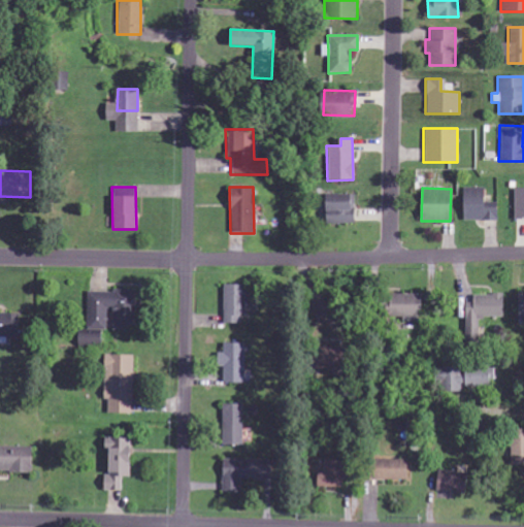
[(497,220),(497,202),(484,202),(484,188),(462,188),(461,220),(497,220)]
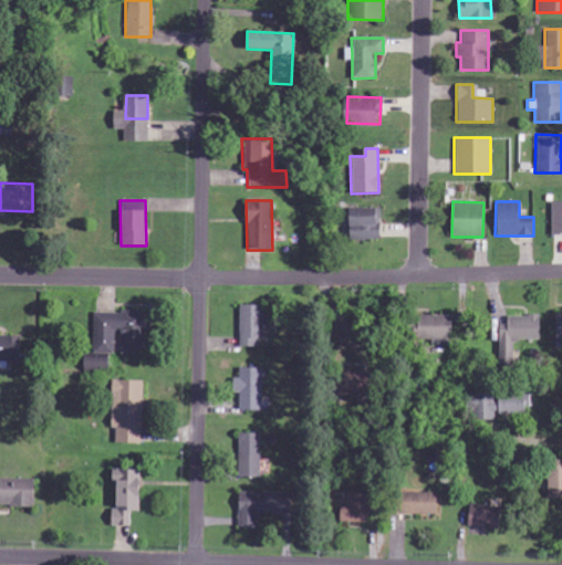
[(350,239),(380,240),(380,208),(351,208),(350,239)]
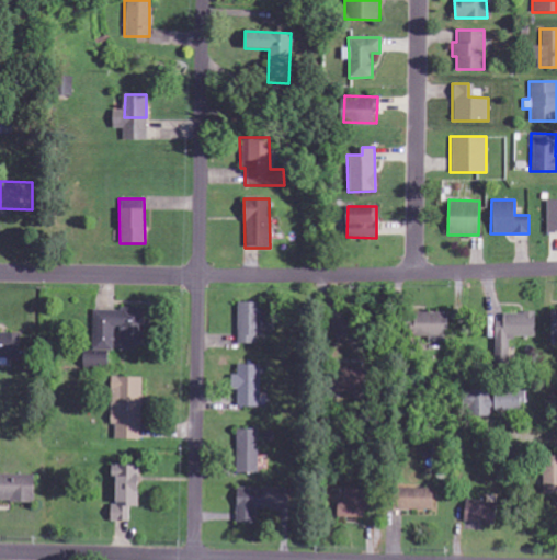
[(260,303),(237,303),(236,343),(260,344),(260,303)]
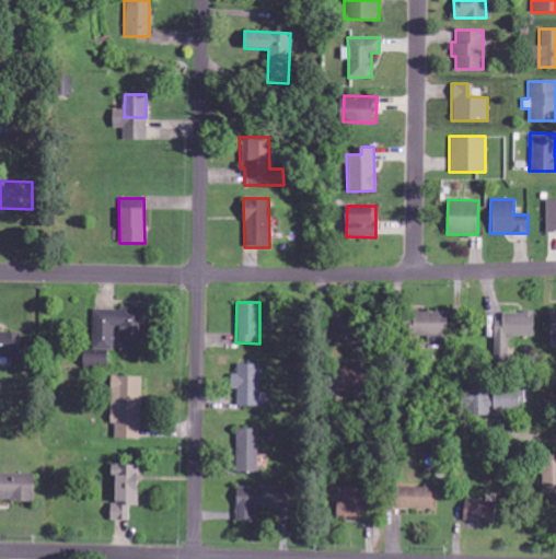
[(117,350),(143,350),(145,309),(92,307),(91,349),(111,350),(112,329),(117,329),(117,350)]
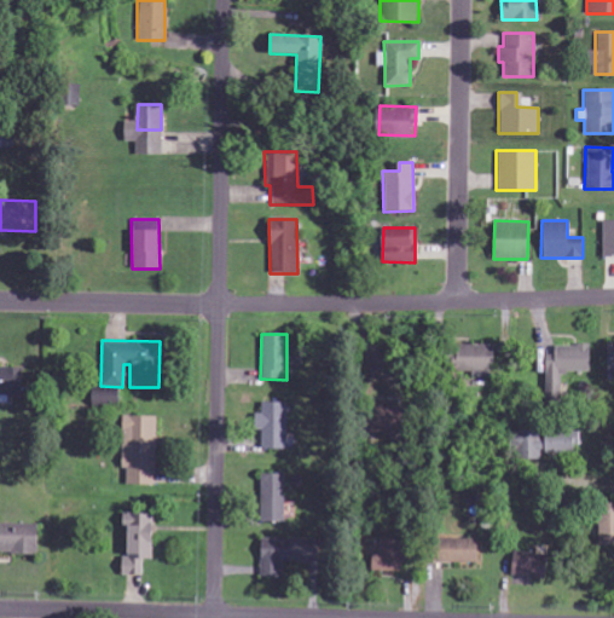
[(457,373),(493,374),(494,346),(457,345),(457,373)]
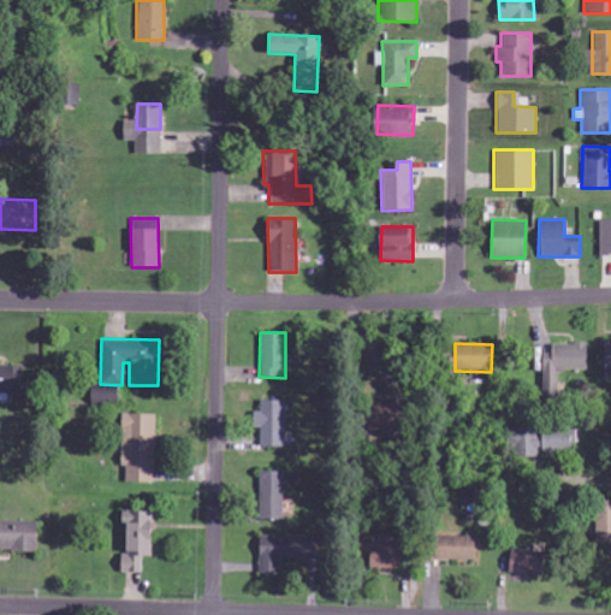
[(586,368),(586,344),(550,343),(550,352),(540,352),(540,398),(555,398),(556,368),(586,368)]
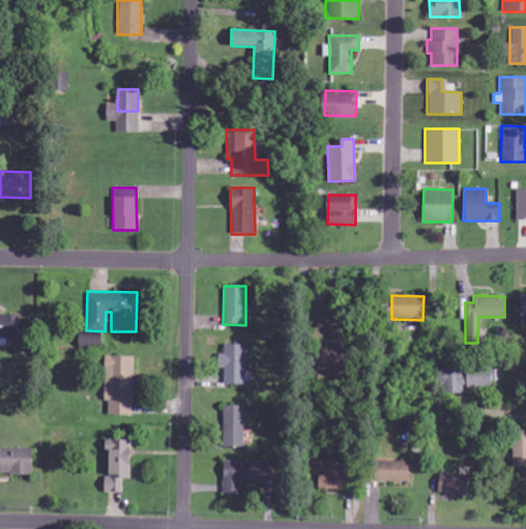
[(21,315),(0,314),(0,338),(21,339),(21,315)]
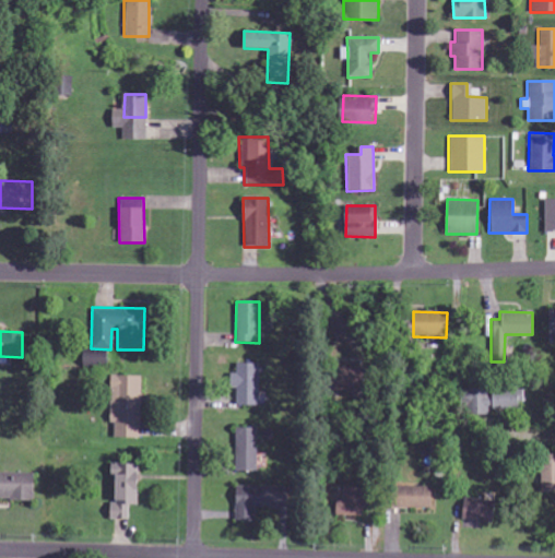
[(107,353),(83,352),(82,364),(107,365),(107,353)]
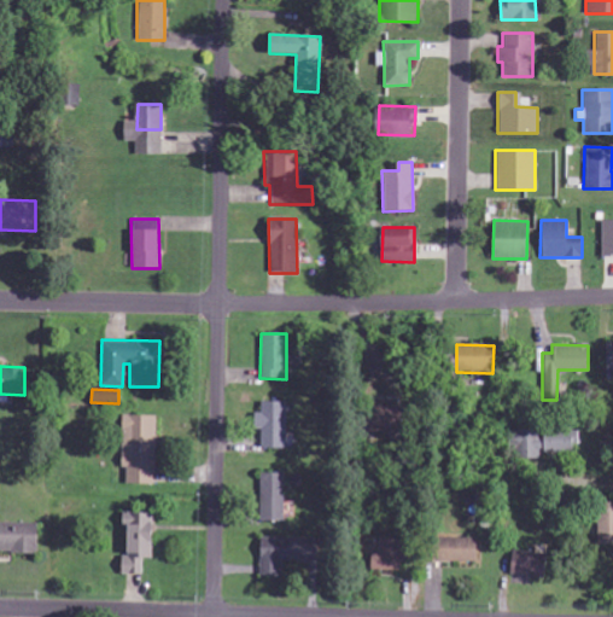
[(285,449),(286,402),(262,401),(261,448),(285,449)]
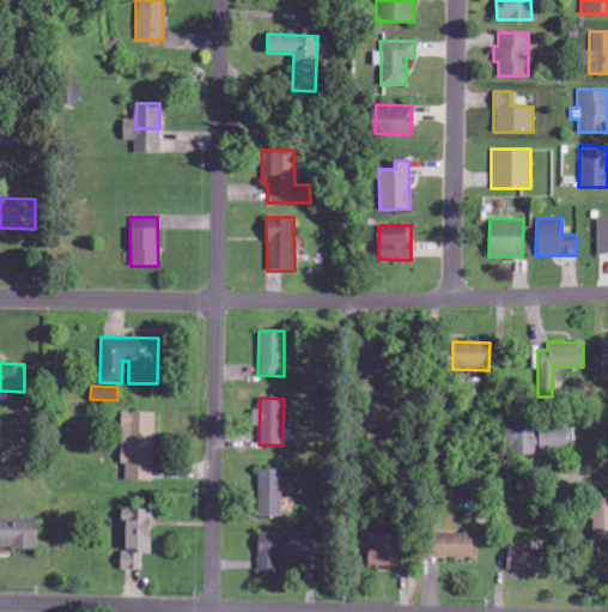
[(123,479),(152,480),(153,436),(141,435),(143,412),(120,411),(119,465),(123,465),(123,479)]
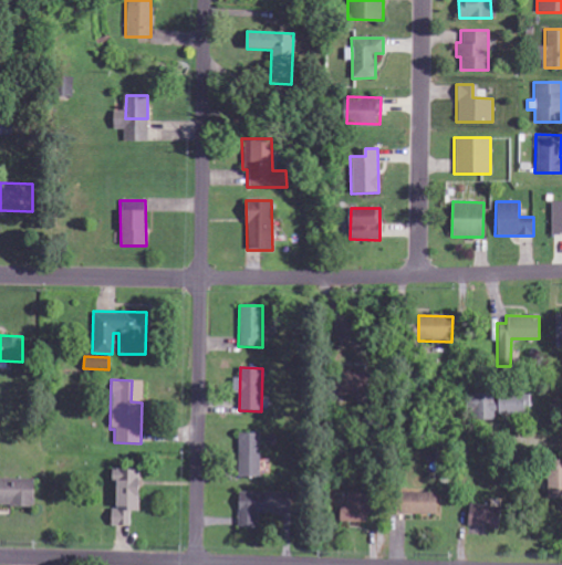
[(476,393),(475,420),(491,420),(491,412),(528,414),(528,395),(491,394),(476,393)]
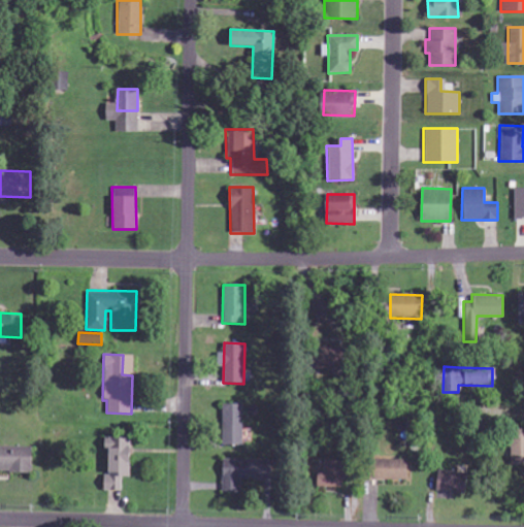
[(221,445),(241,446),(241,404),(222,404),(221,445)]
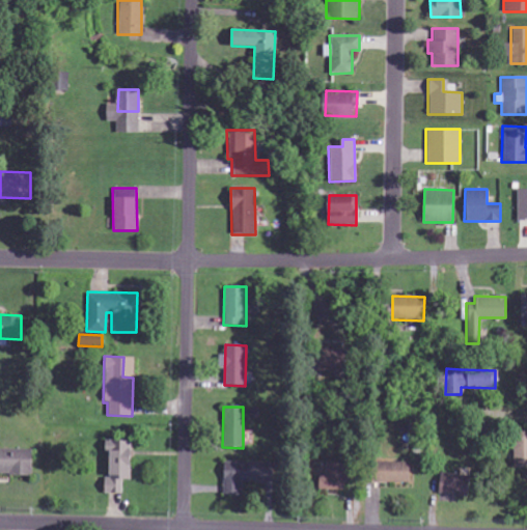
[(121,494),(121,479),(131,480),(132,440),(104,440),(104,452),(110,452),(109,477),(103,477),(102,494),(121,494)]
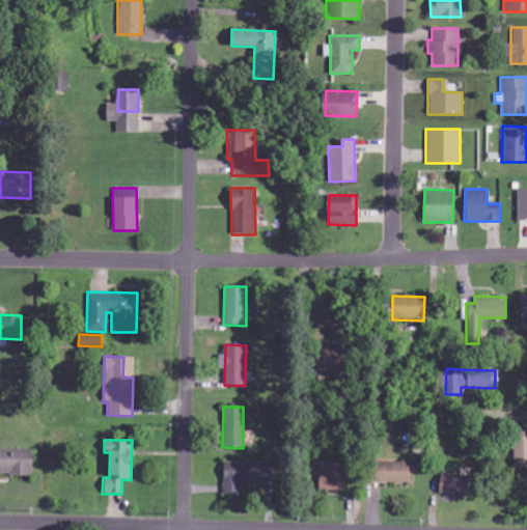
[(0,474),(32,475),(32,449),(0,448),(0,474)]
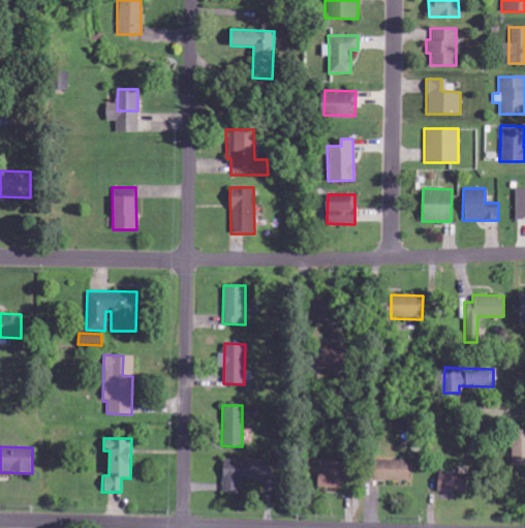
[(524,465),(524,446),(511,446),(511,465),(524,465)]
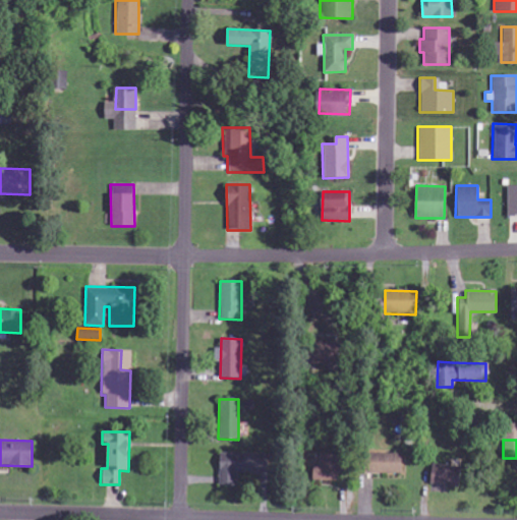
[(218,485),(235,486),(235,471),(268,472),(268,454),(219,453),(218,485)]
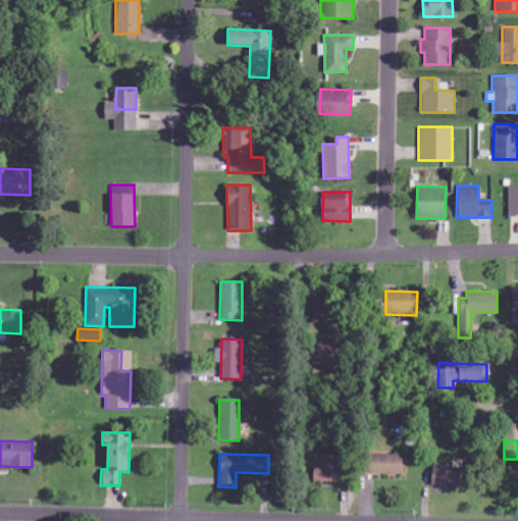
[(404,455),(376,454),(375,474),(403,475),(404,455)]
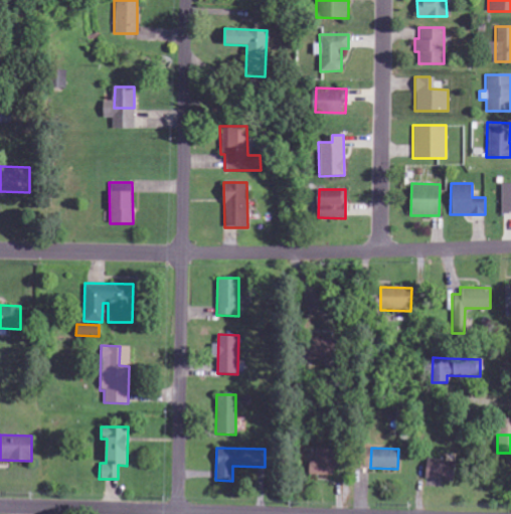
[(317,475),(335,475),(335,463),(337,463),(337,449),(316,449),(317,475)]
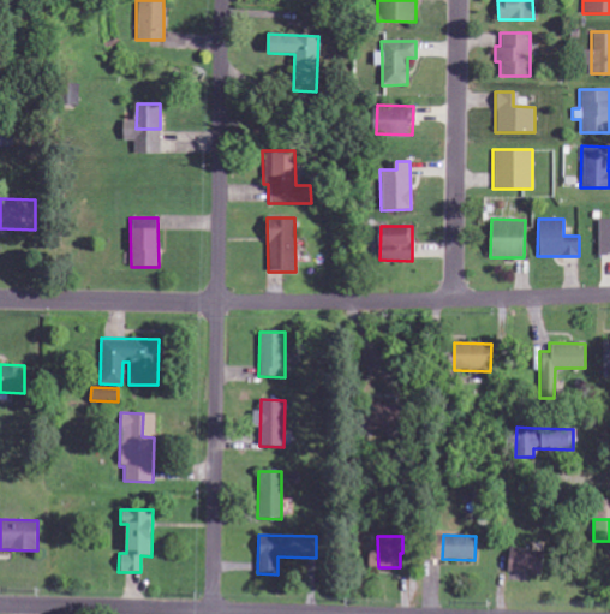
[(542,576),(545,553),(509,547),(506,570),(542,576)]
